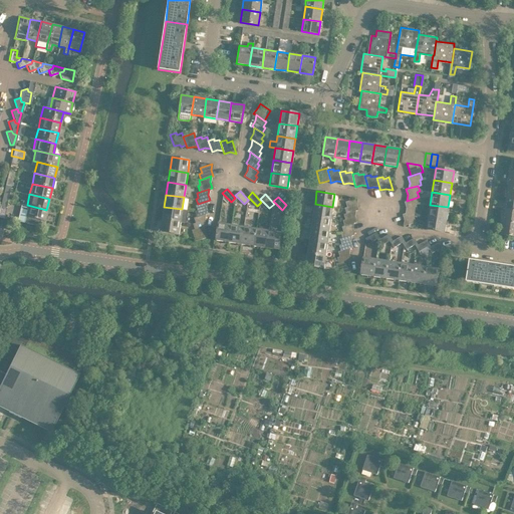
[(345,201),(346,206),(356,203),(357,197),(345,201)]
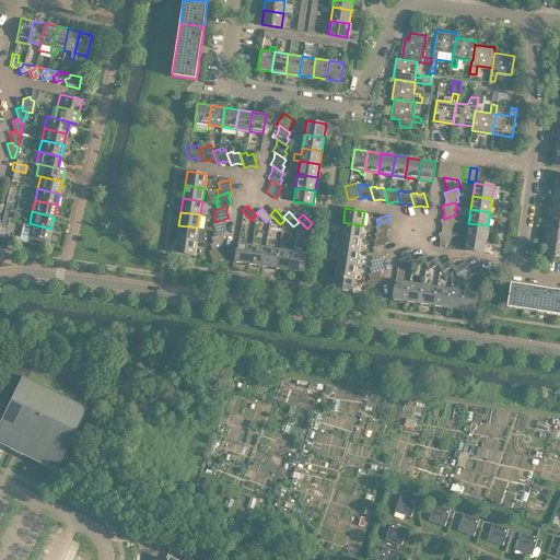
[(549,228),(559,229),(559,214),(551,214),(549,228)]
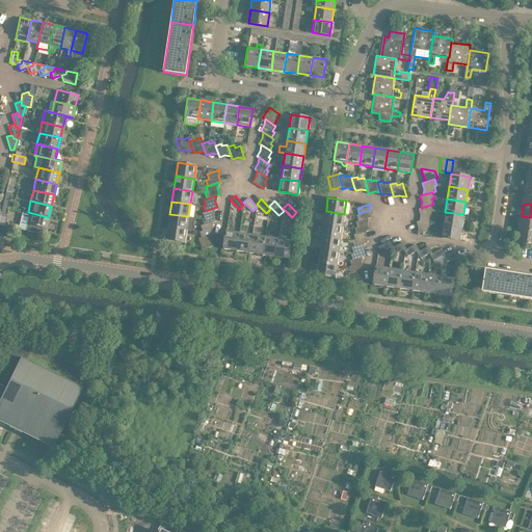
[(430,205),(421,208),(418,209),(420,214),(419,220),(428,217),(431,216),(429,211),(432,211),(430,205)]
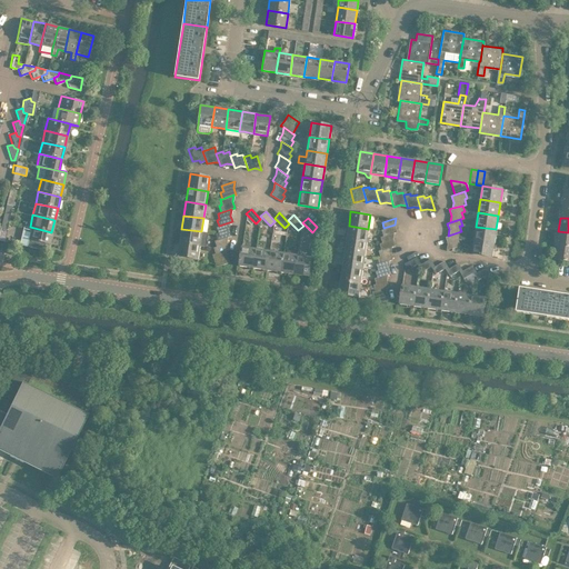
[(215,233),(217,240),(227,237),(230,236),(228,229),(229,222),(219,226),(216,227),(217,232),(215,233)]
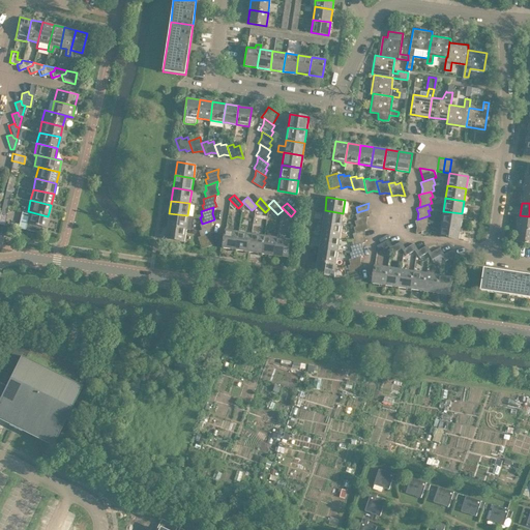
[(355,213),(357,219),(366,216),(370,216),(367,209),(357,212),(355,213)]
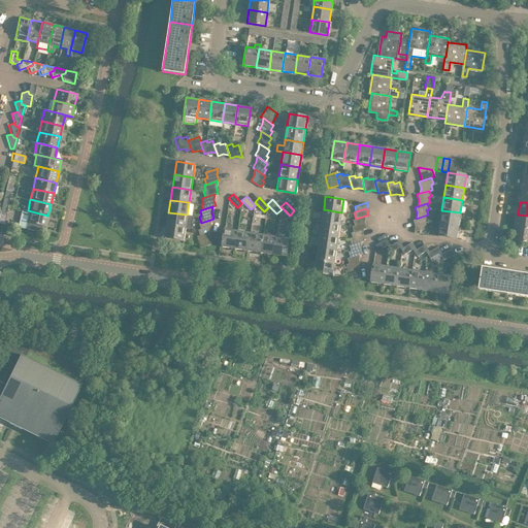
[(45,227),(47,216),(28,210),(21,209),(17,226),(39,232),(41,226),(45,227)]
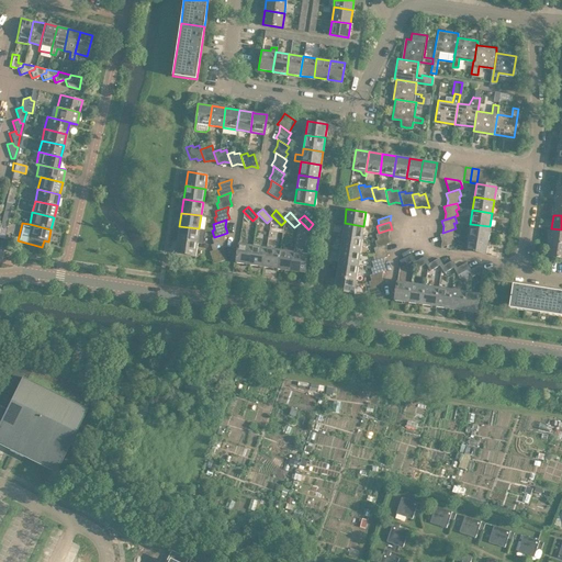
[(343,236),(361,239),(363,226),(345,223),(343,236)]
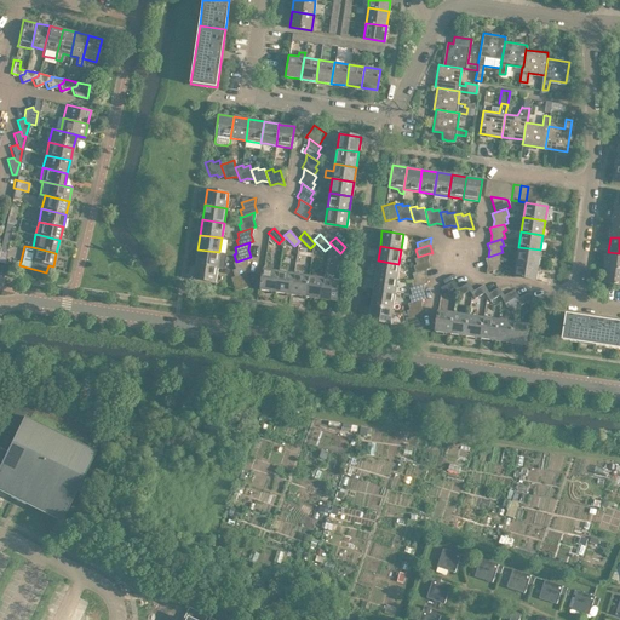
[(516,262),(538,265),(540,250),(518,247),(516,262)]
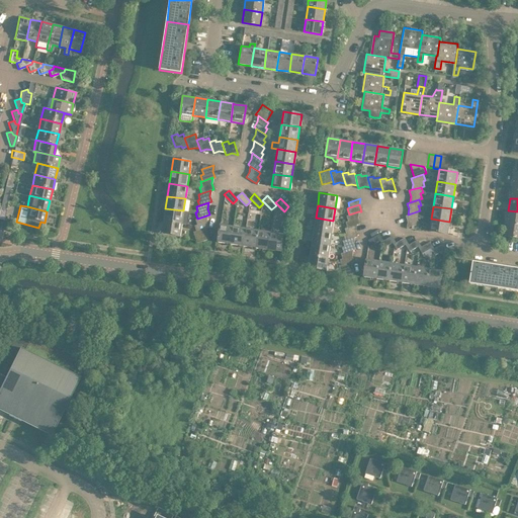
[(163,221),(181,224),(183,210),(165,208),(163,221)]
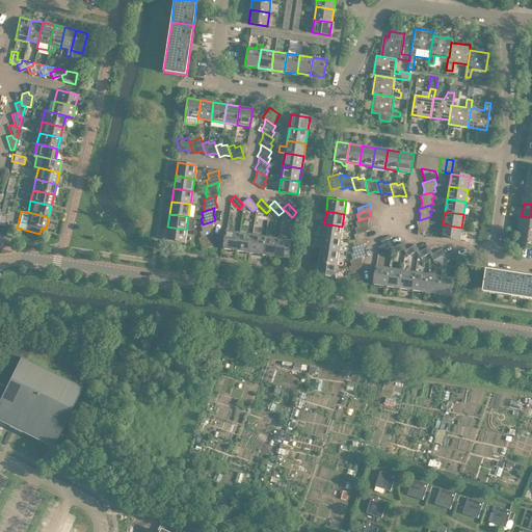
[(520,229),(531,231),(531,217),(522,216),(520,229)]
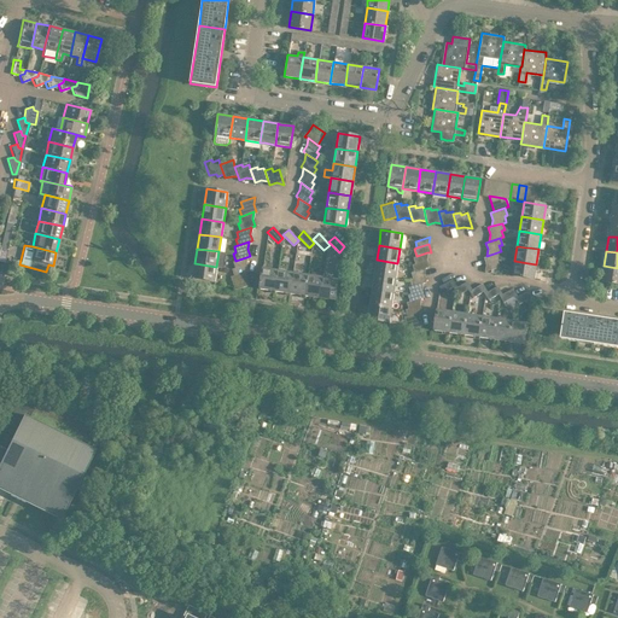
[(429,267),(426,260),(427,252),(417,256),(412,257),(414,263),(412,264),(414,270),(425,267),(429,267)]
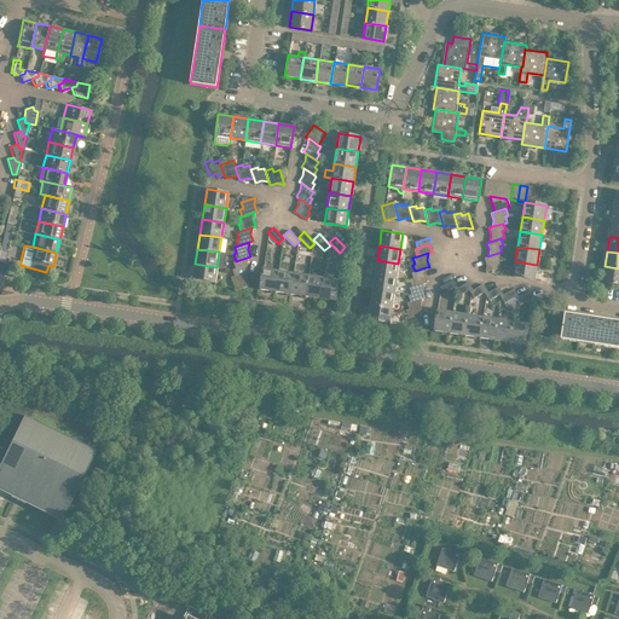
[(487,256),(485,258),(486,265),(485,272),(501,267),(498,261),(501,260),(498,253),(487,256)]
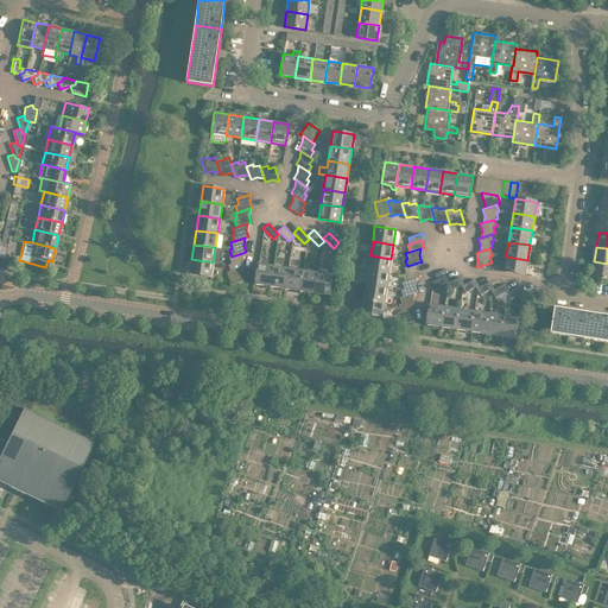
[(244,266),(241,259),(242,253),(232,257),(228,258),(230,264),(227,264),(229,271),(240,267),(244,266)]
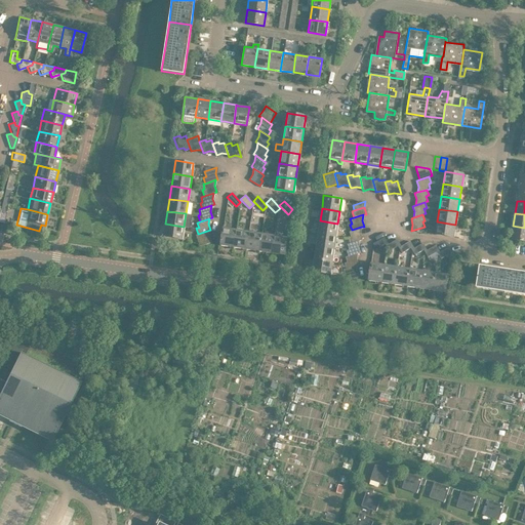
[(318,233),(335,236),(337,224),(320,220),(318,233)]
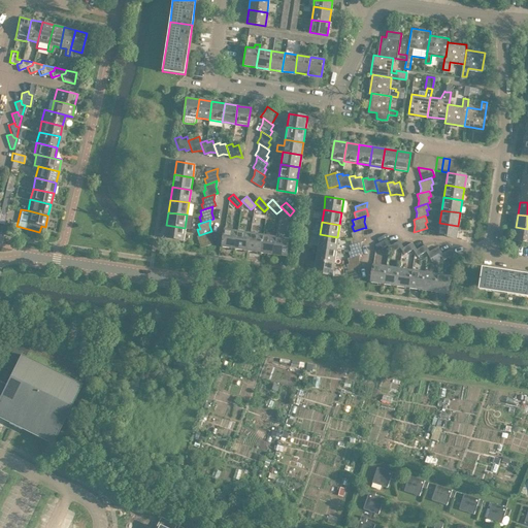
[(438,236),(456,238),(458,226),(439,223),(438,236)]
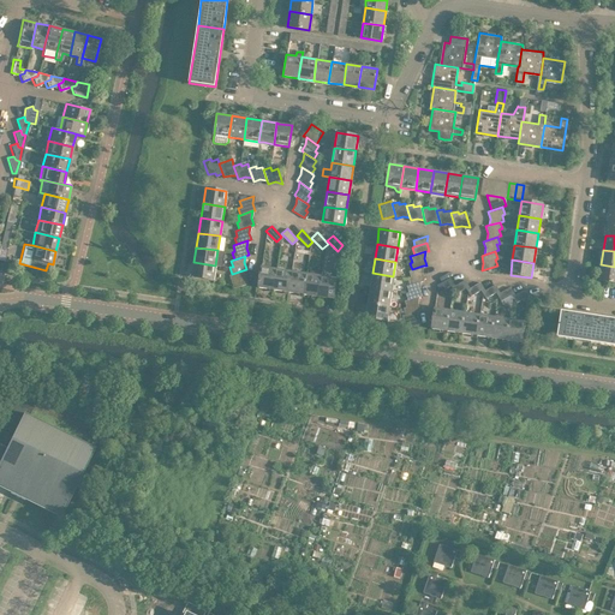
[(191,278),(213,280),(215,266),(193,262),(191,278)]
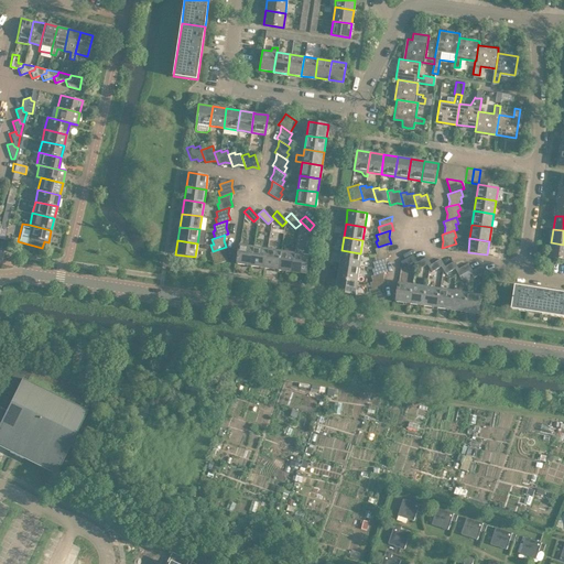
[(549,257),(563,259),(563,245),(551,242),(549,257)]
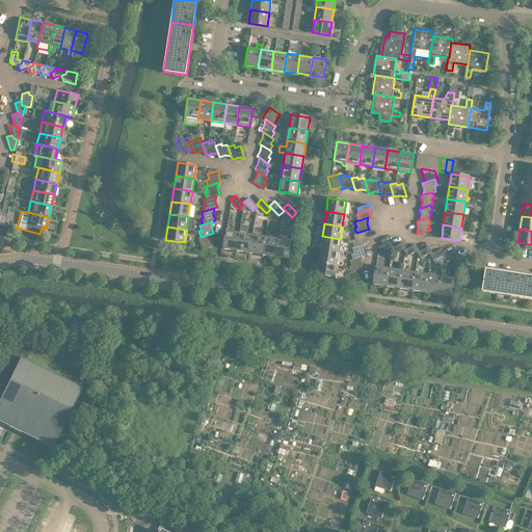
[(366,230),(356,233),(353,234),(354,240),(352,240),(354,246),(364,243),(367,242),(365,237),(366,230)]
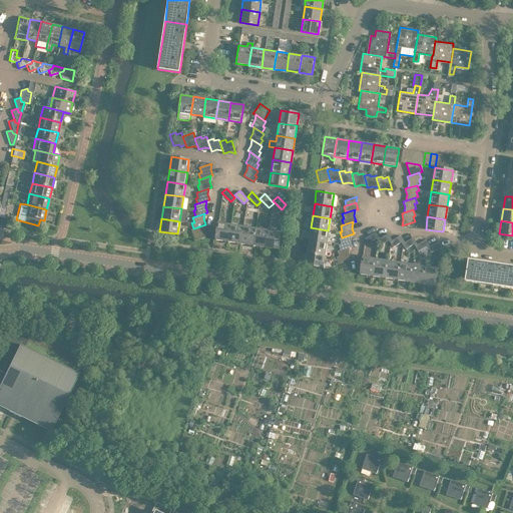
[(217,222),(214,239),(227,241),(230,224),(217,222)]
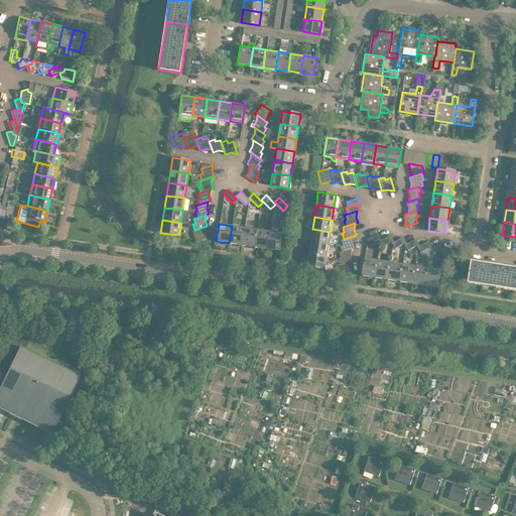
[(229,243),(241,245),(244,228),(232,226),(229,243)]
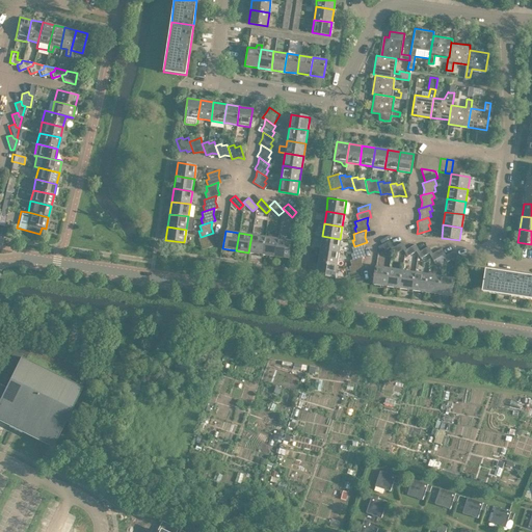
[(210,234),(201,237),(197,238),(200,243),(201,249),(210,246),(214,245),(212,239),(210,234)]
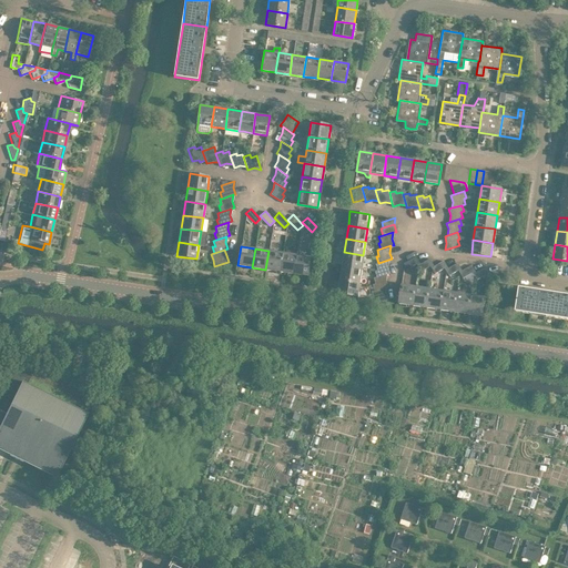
[(265,270),(280,272),(282,253),(269,251),(265,270)]
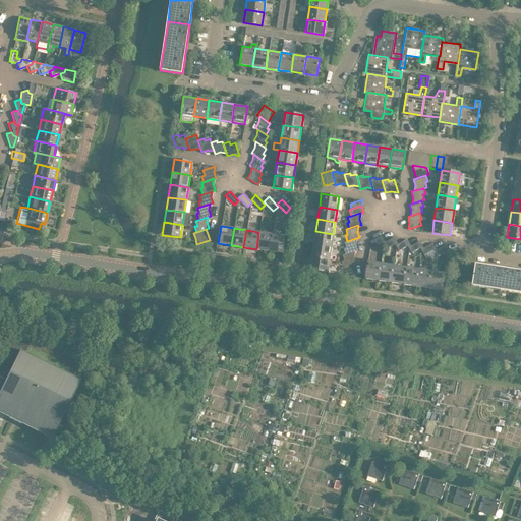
[(313,244),(331,246),(333,234),(315,231),(313,244)]
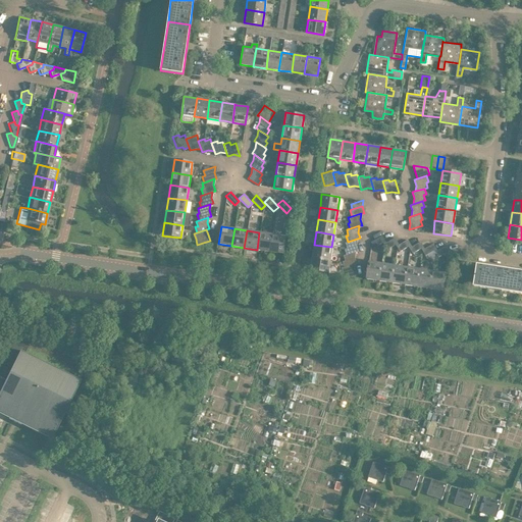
[(257,250),(269,252),(272,233),(259,232),(257,250)]
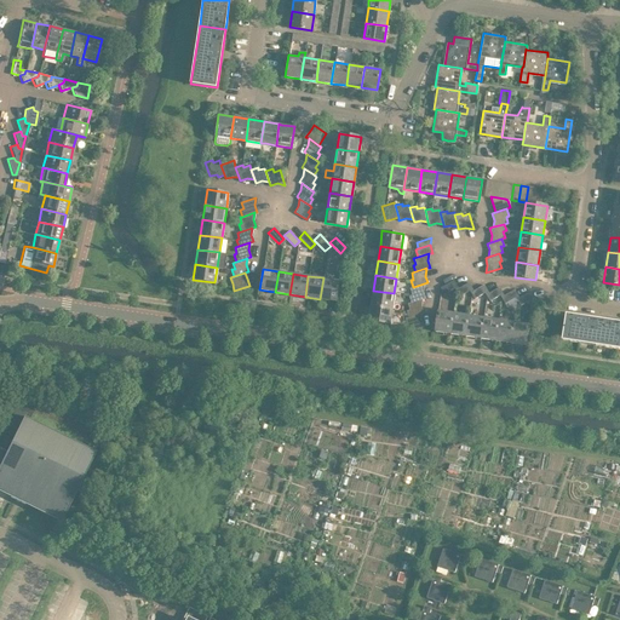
[(323,277),(320,299),(336,302),(339,280),(323,277)]
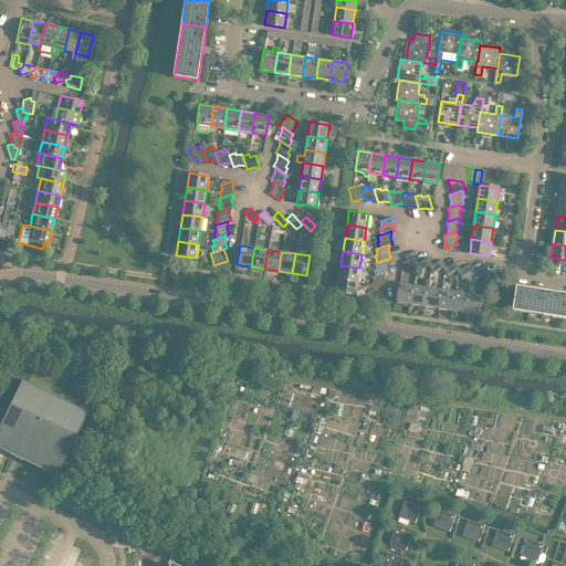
[(413,255),(401,262),(405,268),(417,261),(413,255)]
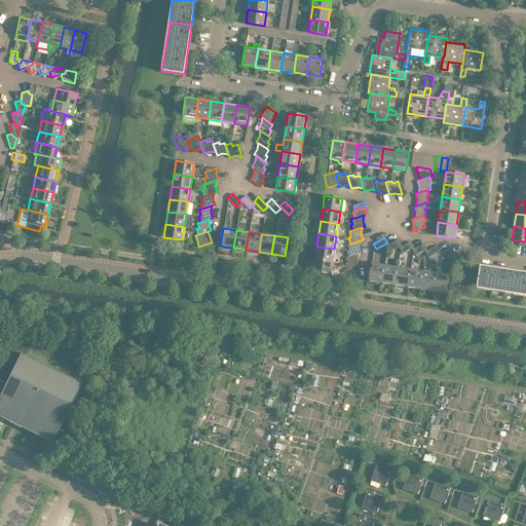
[(397,239),(386,246),(389,251),(400,245),(397,239)]
